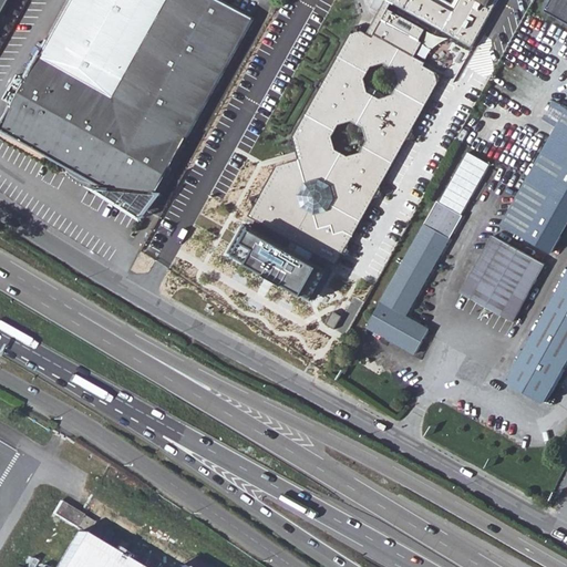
[(98,182),(146,209),(255,17),(225,0),(71,0),(28,78),(18,72),(4,96),(14,102),(0,126),(63,161),(70,168),(79,175),(80,175),(88,179),(98,182)]
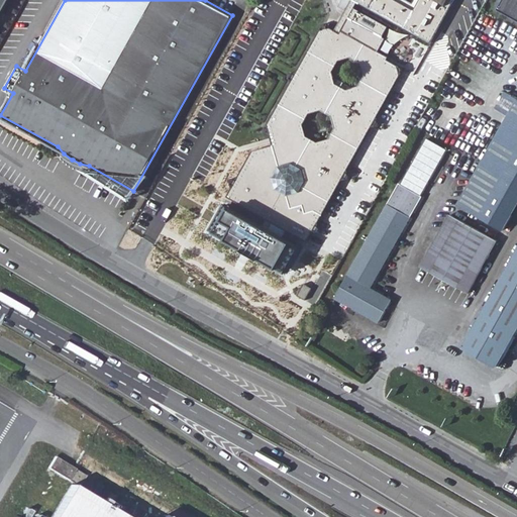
[(0,0),(0,18),(10,0),(0,0)]
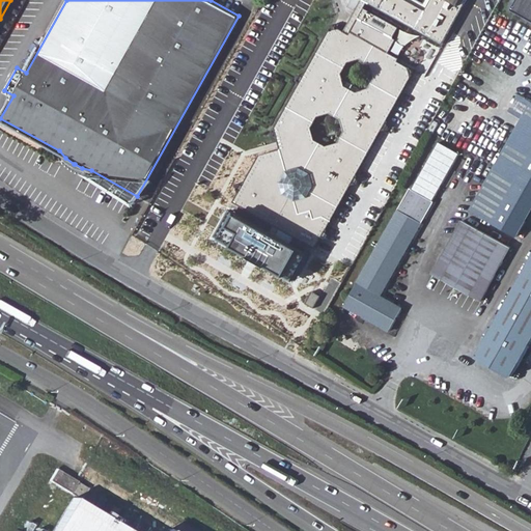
[(243,189),(246,191),(240,202),(251,210),(249,213),(254,215),(257,213),(280,225),(303,239),(301,243),(308,246),(310,243),(314,248),(320,238),(324,239),(328,232),(325,230),(348,186),(352,187),(356,178),(354,176),(381,130),(383,130),(387,122),(385,120),(412,74),(410,70),(401,62),(402,60),(392,54),(399,42),(361,21),(369,4),(443,45),(468,0),(361,0),(363,1),(345,31),(336,27),(335,30),(333,29),(305,78),(301,77),(298,83),(301,85),(282,119),(294,148),(283,150),(266,155),(249,185),(246,183),(243,189)]
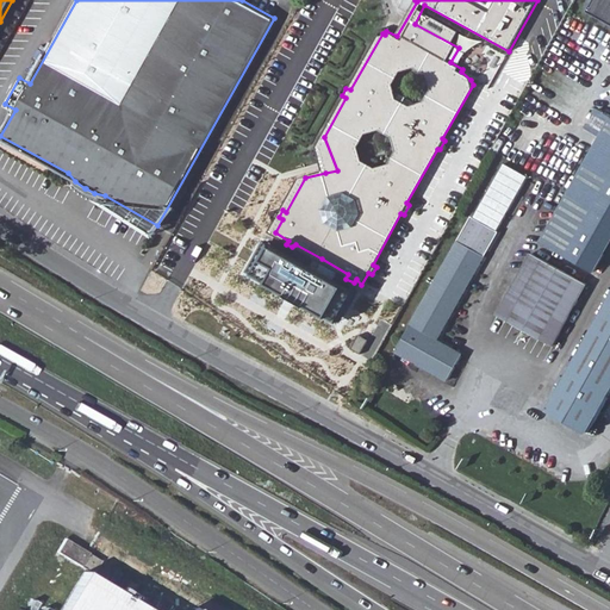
[(609,0),(596,0),(590,12),(609,23),(609,0)]
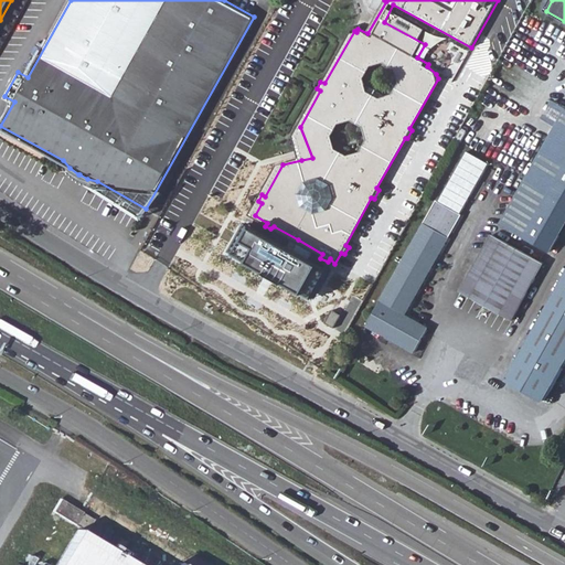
[(557,127),(564,112),(564,106),(553,100),(542,118),(557,127)]
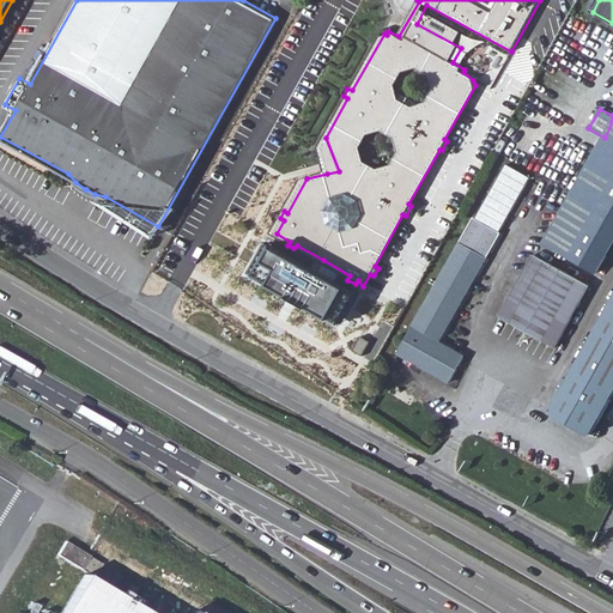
[(612,121),(605,138),(544,244),(571,259),(599,275),(612,249),(612,238),(593,228),(612,189),(612,121)]
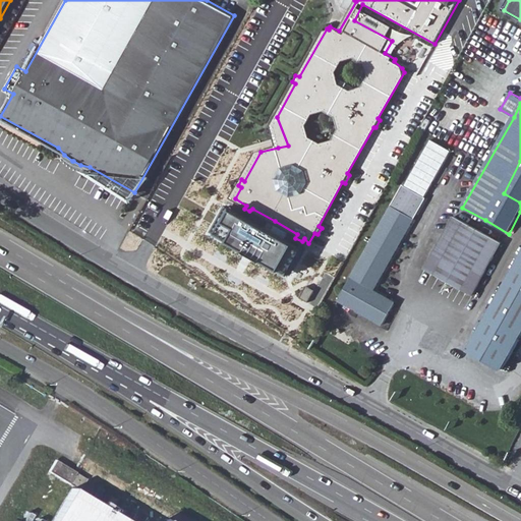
[(272,127),(278,148),(288,146),(277,117),(272,127)]
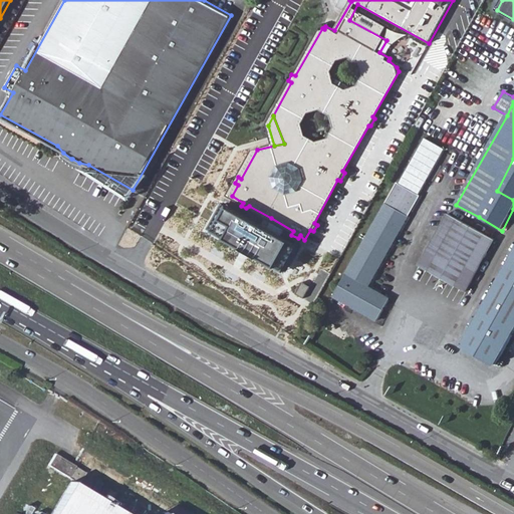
[(390,299),(370,287),(420,196),(419,196),(445,150),(425,139),(399,184),(398,184),(335,296),(378,320),(390,299)]
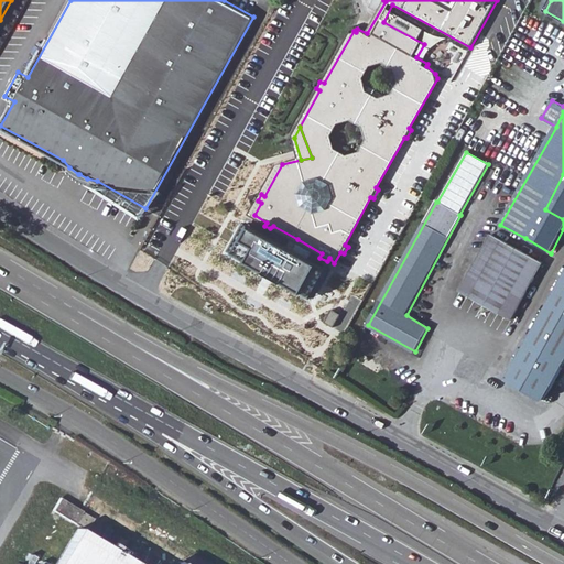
[(563,174),(545,209),(563,219),(563,174)]
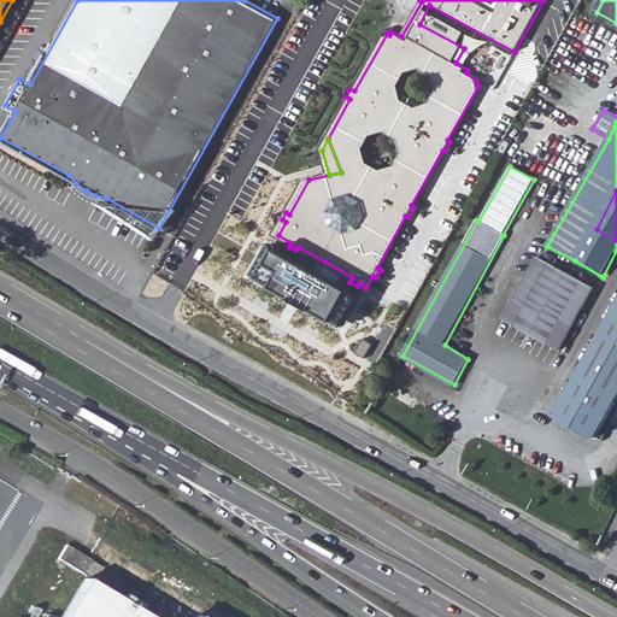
[(272,244),(254,276),(338,322),(356,289),(272,244)]
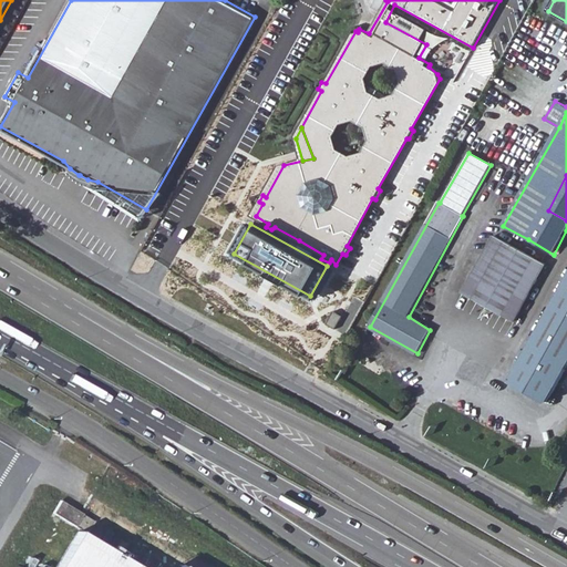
[(464,292),(515,320),(546,265),(495,236),(464,292)]
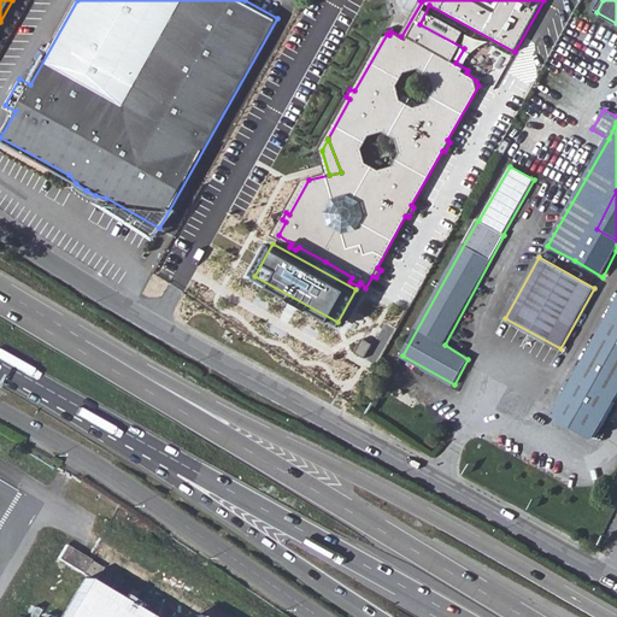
[(616,306),(558,416),(597,439),(616,401),(616,306)]
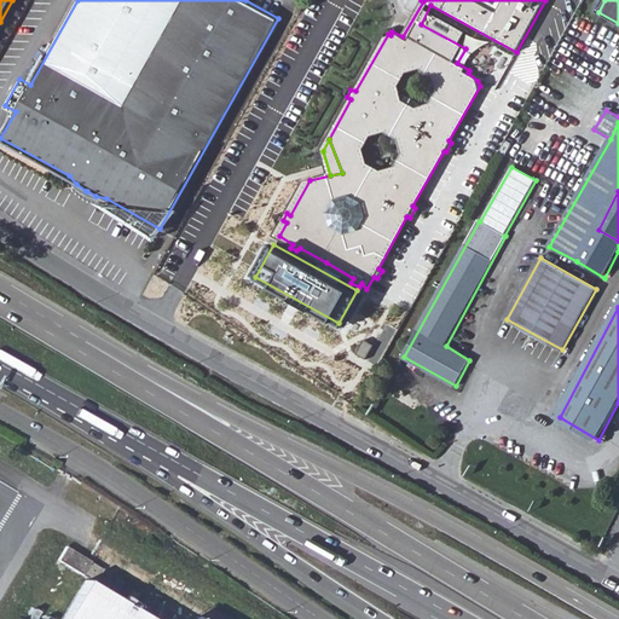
[(358,356),(366,360),(375,346),(365,341),(358,356)]
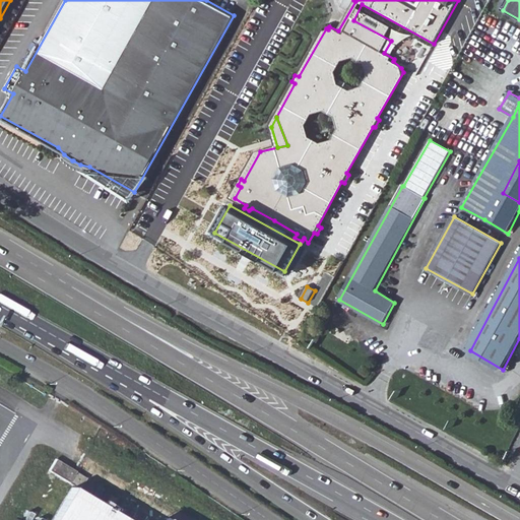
[(50,469),(78,486),(85,475),(56,458),(50,469)]
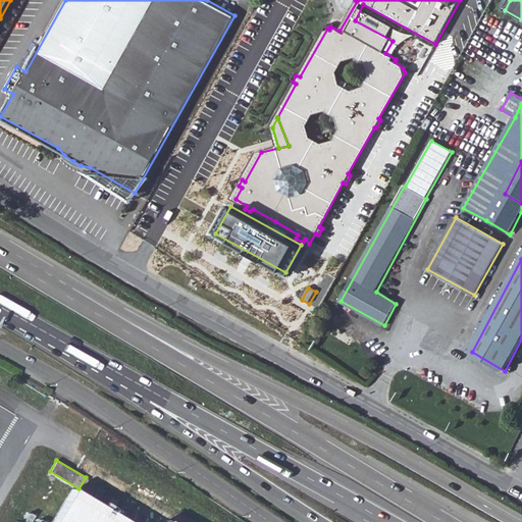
[(92,521),(100,508),(72,491),(54,521),(92,521)]
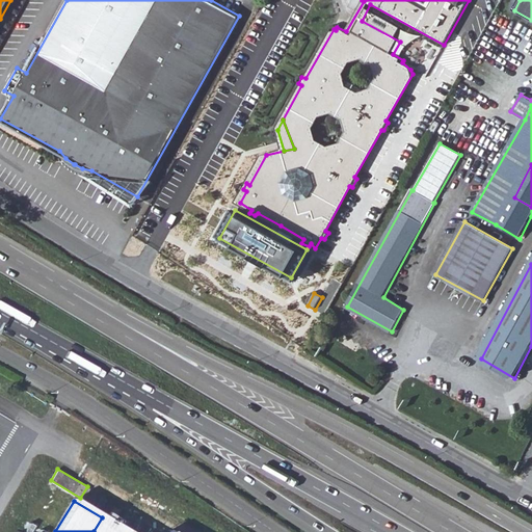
[(170,531),(127,531),(102,517),(94,531),(173,531),(171,531),(170,531)]
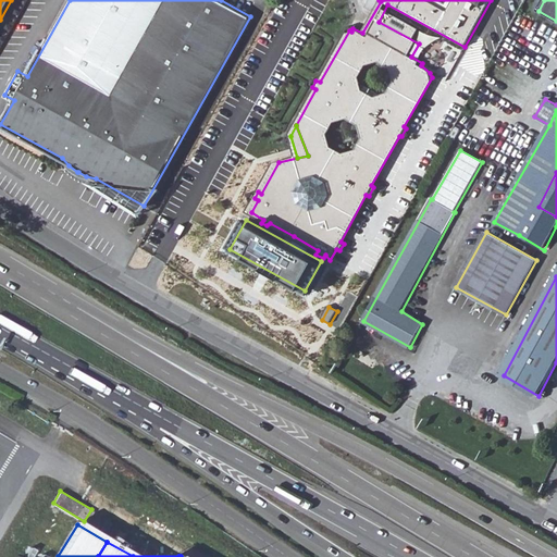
[(44,556),(46,552),(28,547),(25,556),(44,556)]
